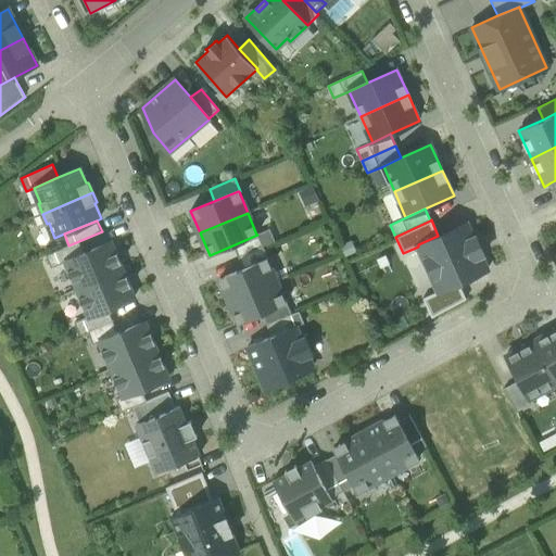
[(438,236),(418,244),(418,247),(439,291),(440,292),(459,283),(488,270),(480,256),(484,254),(477,236),(472,238),(466,223),(438,236)]
